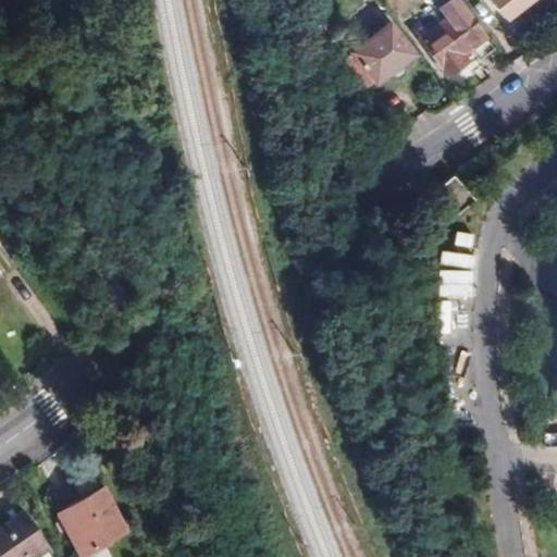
[(0,0),(0,16),(21,0),(20,0),(0,0)]
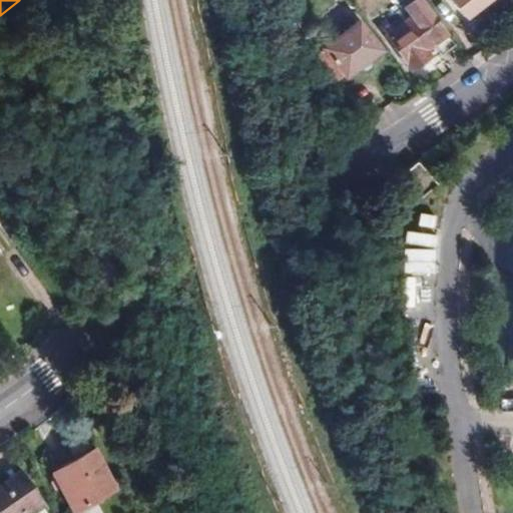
[(390,53),(396,60),(401,57),(412,70),(429,55),(426,50),(432,44),(441,55),(453,45),(418,0),(415,0),(406,8),(415,19),(395,35),(389,27),(383,33),(395,48),(390,53)]
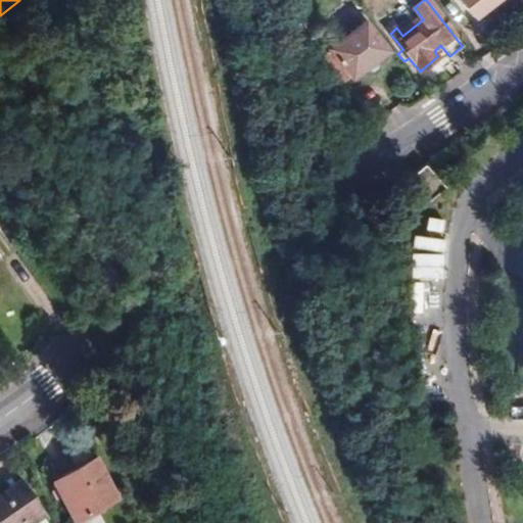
[(462,0),(476,17),(490,6),(497,15),(515,2),(513,0),(462,0)]
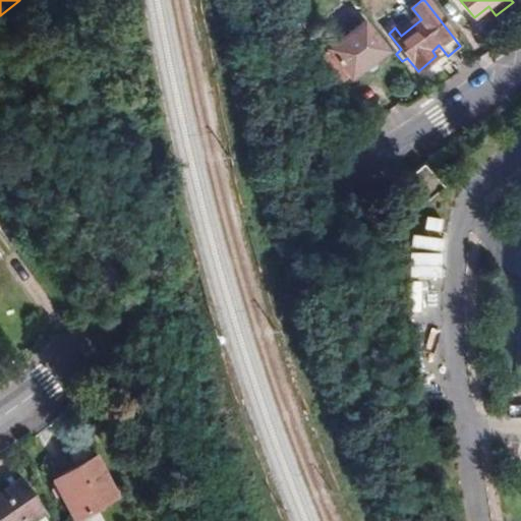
[(325,56),(344,85),(352,78),(353,79),(365,70),(368,74),(373,74),(378,71),(380,69),(379,66),(377,62),(389,53),(365,23),(325,56)]
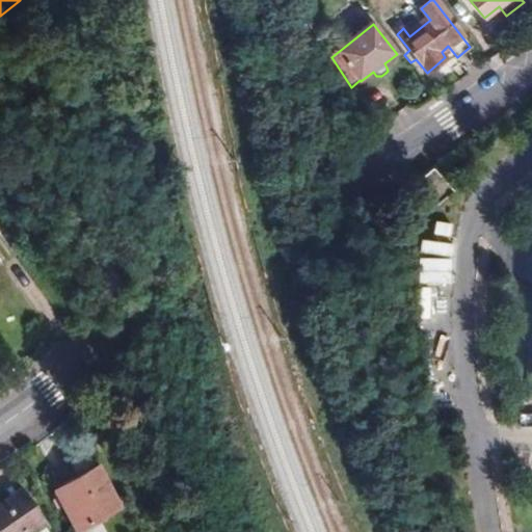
[(426,181),(408,194),(427,219),(444,206),(426,181)]
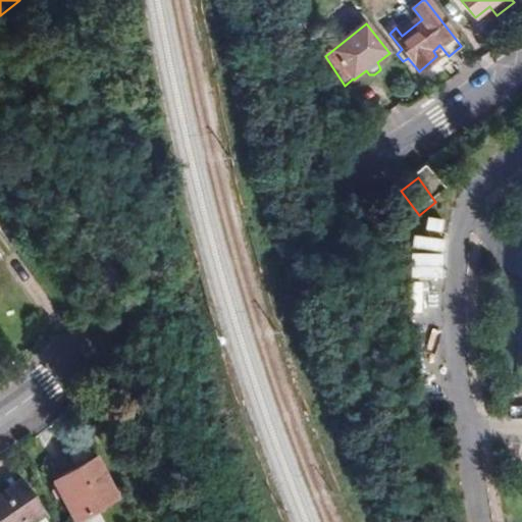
[(100,455),(59,477),(80,515),(119,492),(100,455)]
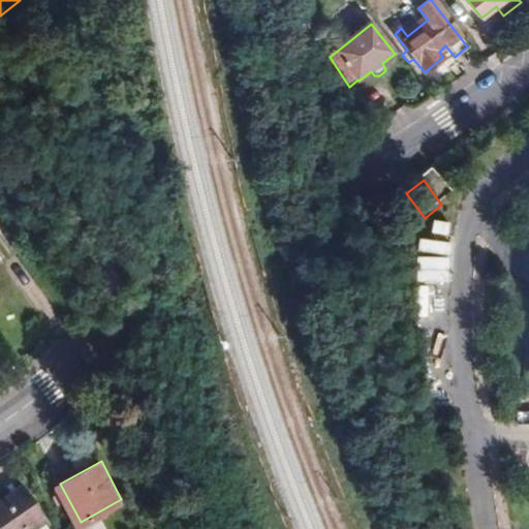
[(22,483),(0,498),(0,528),(34,528),(49,520),(22,483)]
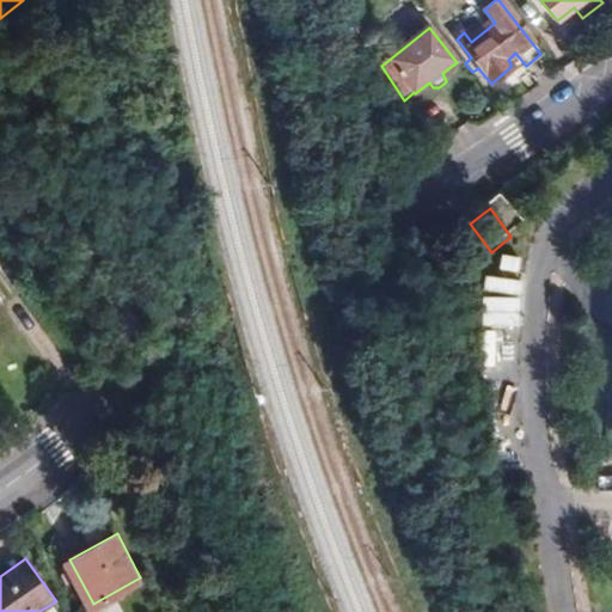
All buildings are outlined.
